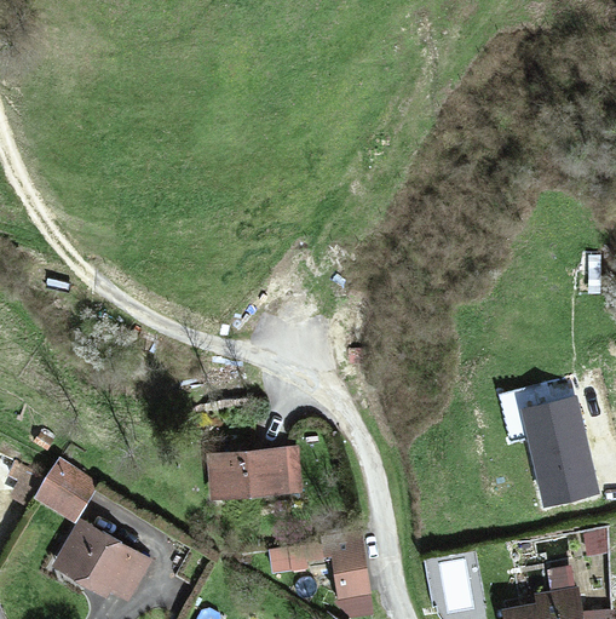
[(585,252),(583,291),(602,291),(603,252),(585,252)]
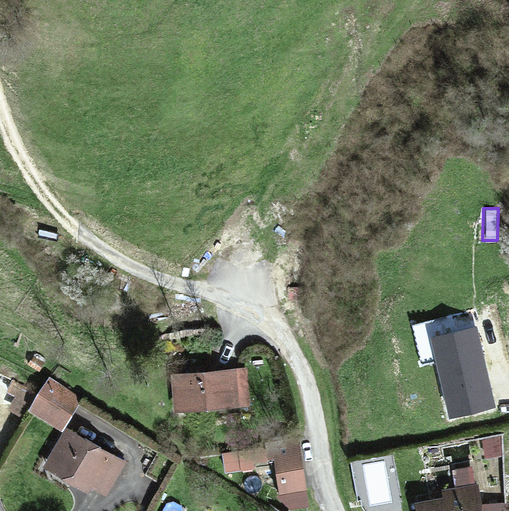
[(474,311),(412,323),(420,365),(435,362),(445,413),(493,403),(474,311)]
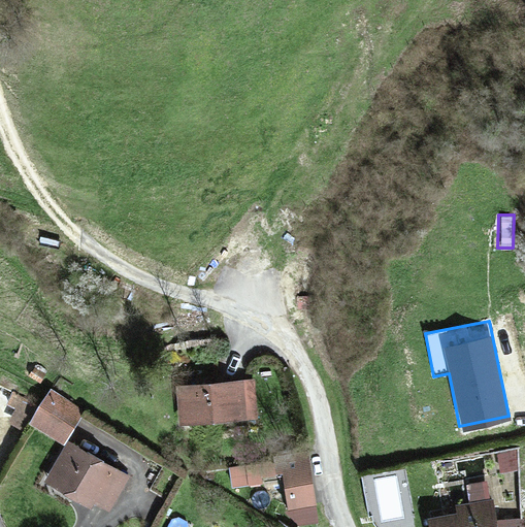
[(194,384),(196,417),(244,414),(241,381),(194,384)]
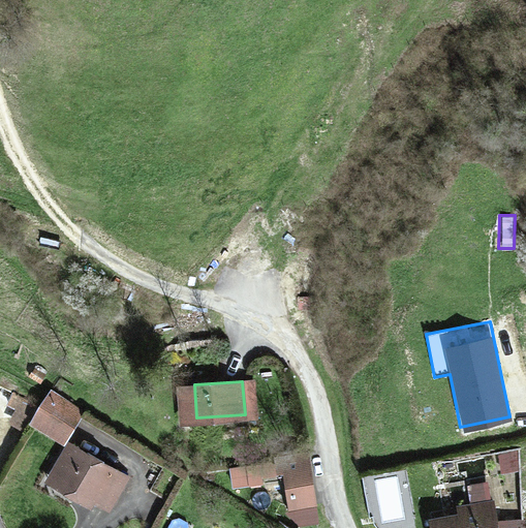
[(184,418),(196,417),(194,384),(182,384),(184,418)]
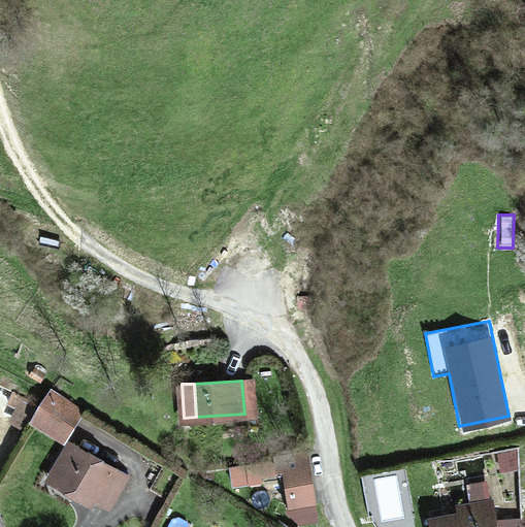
[(52,392),(34,421),(66,440),(84,413),(67,403),(68,402),(52,392)]
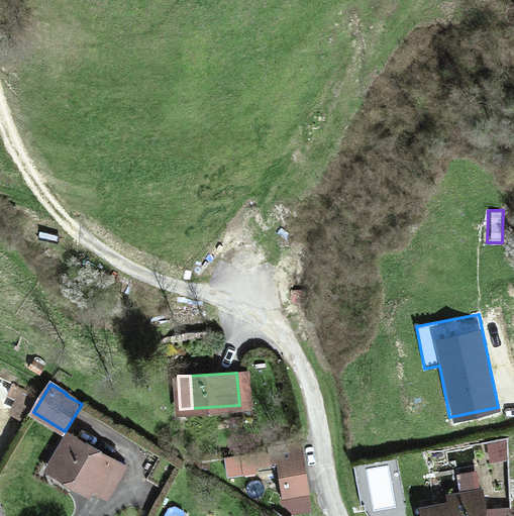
[(107,498),(124,469),(70,435),(48,472),(86,494),(90,488),(107,498)]
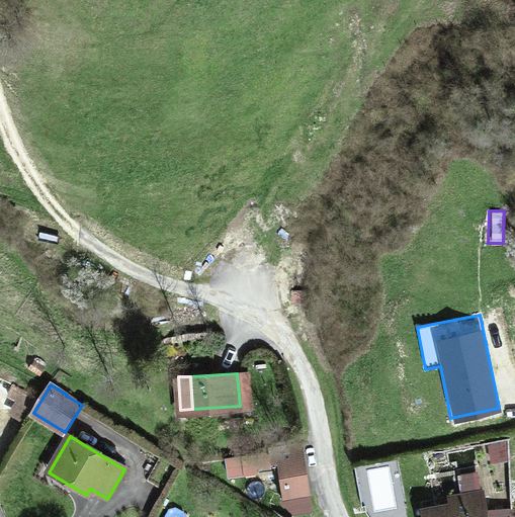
[(286,467),(293,501),(310,498),(301,447),(274,452),(277,469),(286,467)]
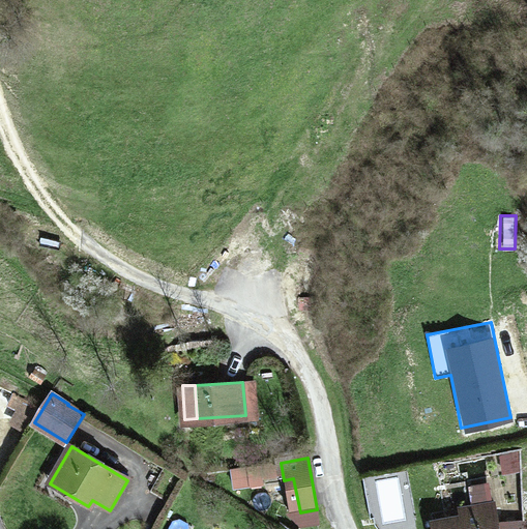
[(402,472),(366,476),(371,525),(407,521),(402,472)]
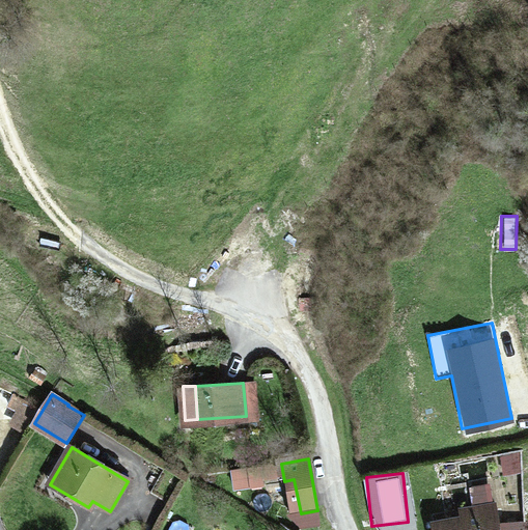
[(290,515),(301,513),(294,479),(284,481),(290,515)]
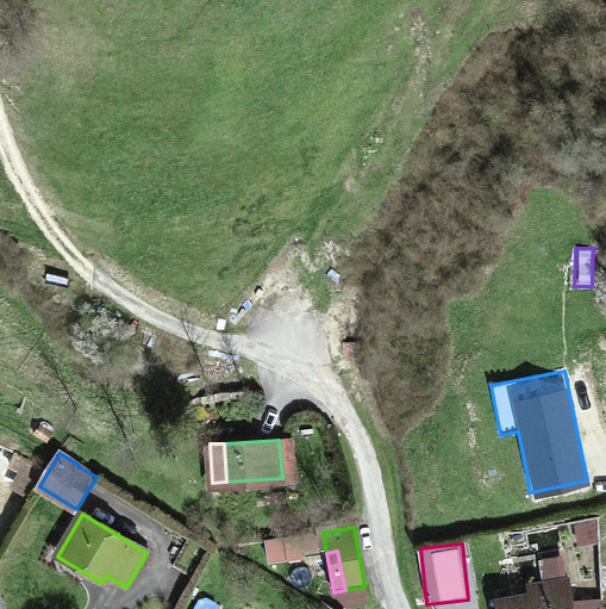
[(572,608),(566,576),(526,584),(528,591),(494,598),(497,608),(572,608)]
